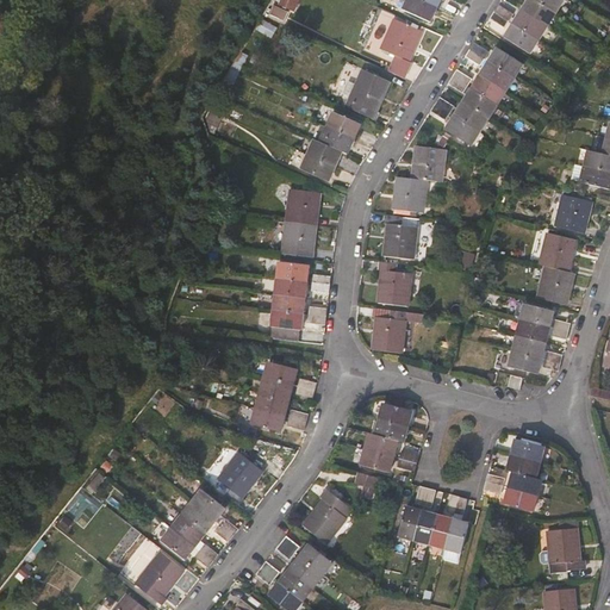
[(280,0),(278,6),(292,12),(297,0),(280,0)]
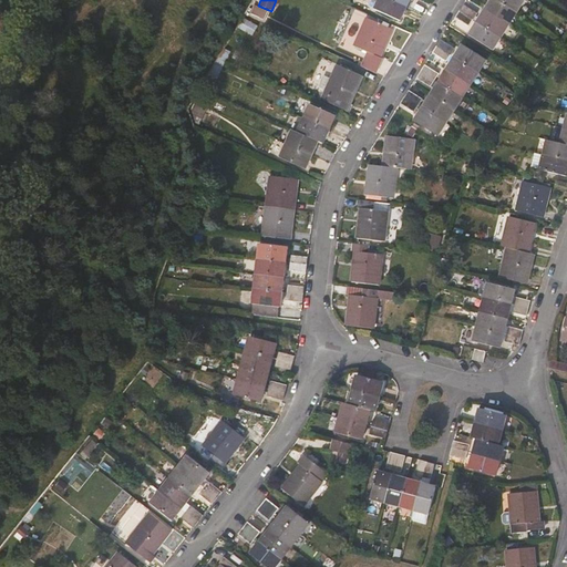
[(401,21),(406,8),(389,0),(379,0),(374,9),(401,21)]
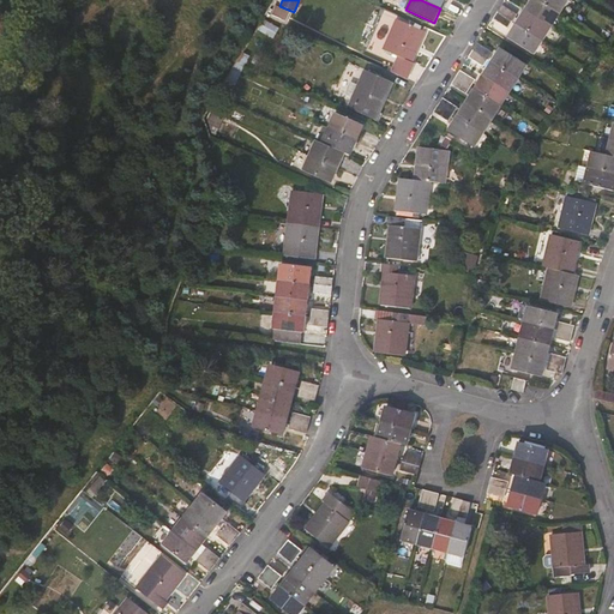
[(560,13),(540,0),(533,0),(527,11),(552,26),(560,13)]
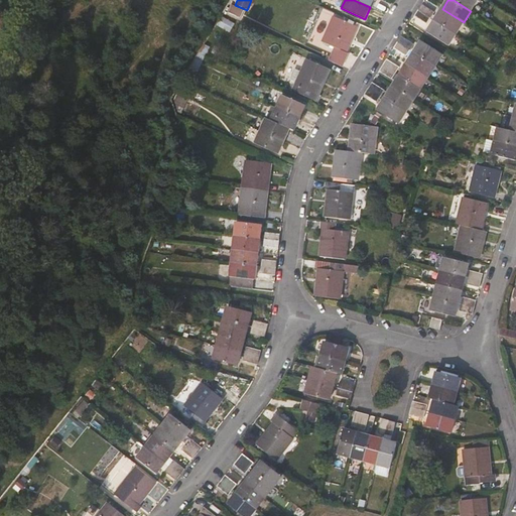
[(454,0),(471,11),(478,0),(454,0)]
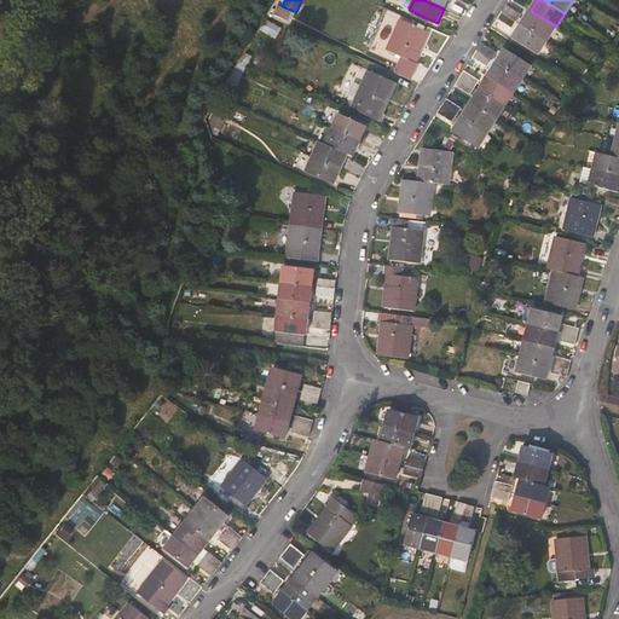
[(521,15),(507,5),(503,12),(518,22),(521,15)]
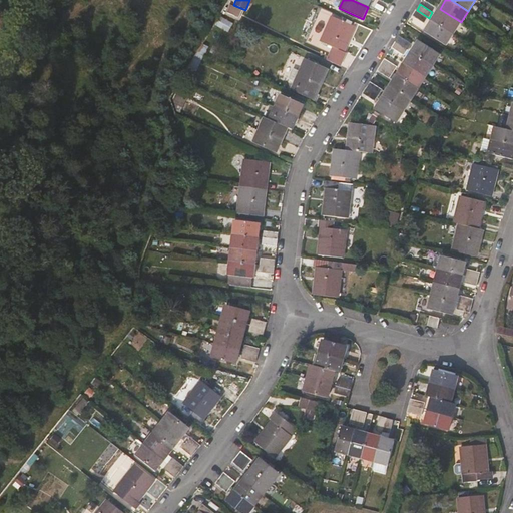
[(241,12),(228,7),(225,14),(237,20),(241,12)]
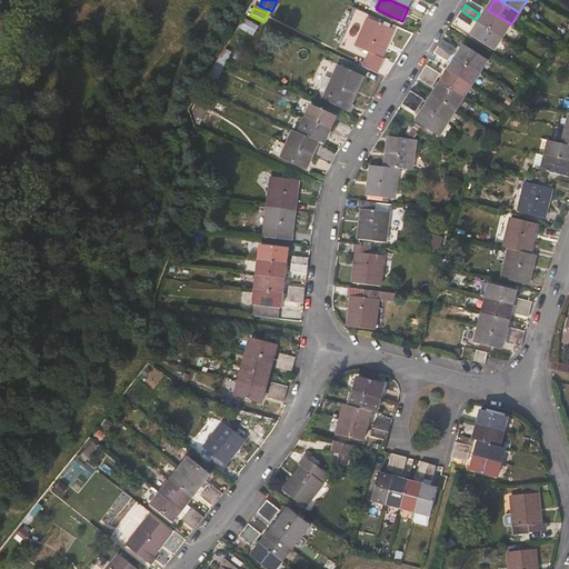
[(511,25),(488,10),(480,22),(503,38),(511,25)]
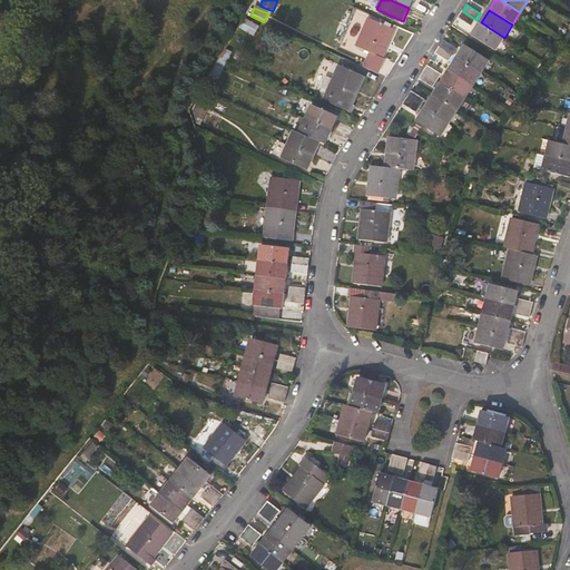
[(472,27),(477,20),(463,11),(459,18),(472,27)]
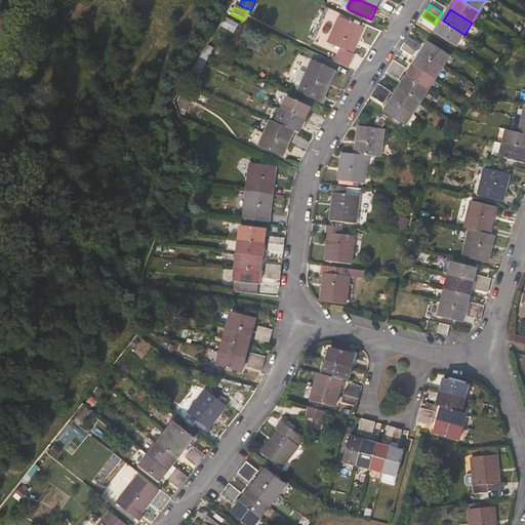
[(364,28),(339,16),(328,43),(341,48),(338,54),(352,61),(355,54),(353,53),(364,28)]
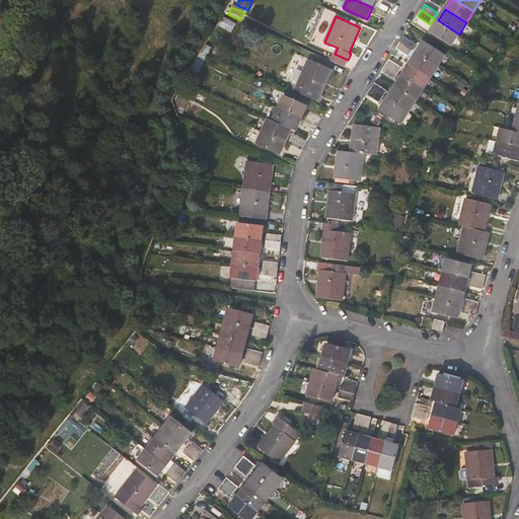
[(230,34),(234,26),(221,19),(217,26),(230,34)]
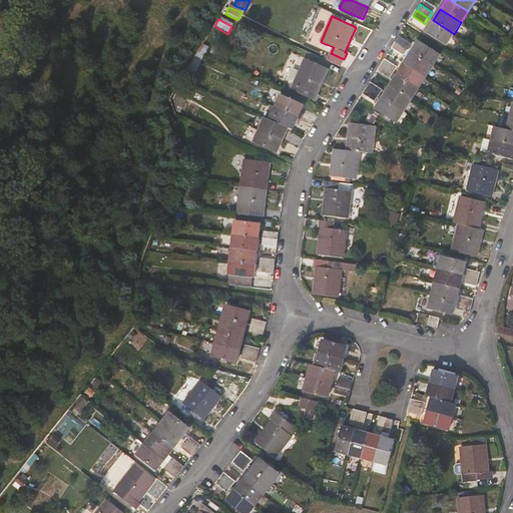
[(454,34),(433,20),(425,32),(446,46),(454,34)]
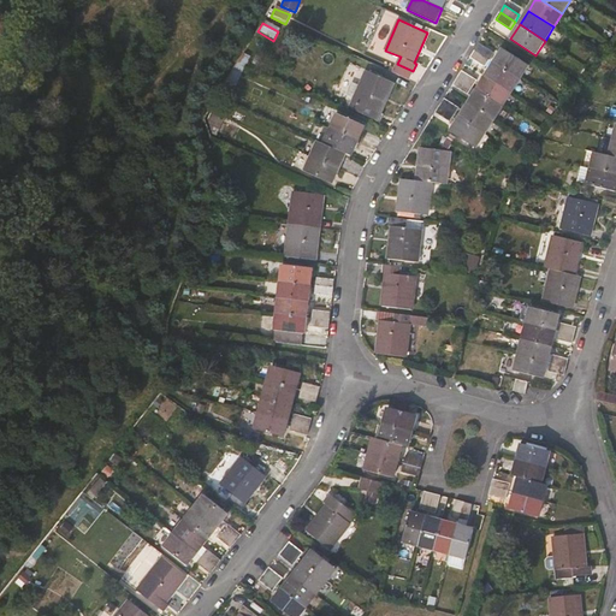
[(495,53),(480,43),(475,51),(490,60),(495,53)]
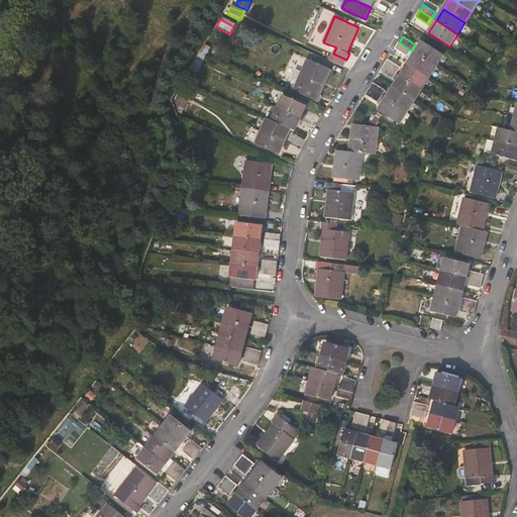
[(443,56),(422,41),(414,53),(436,67),(443,56)]
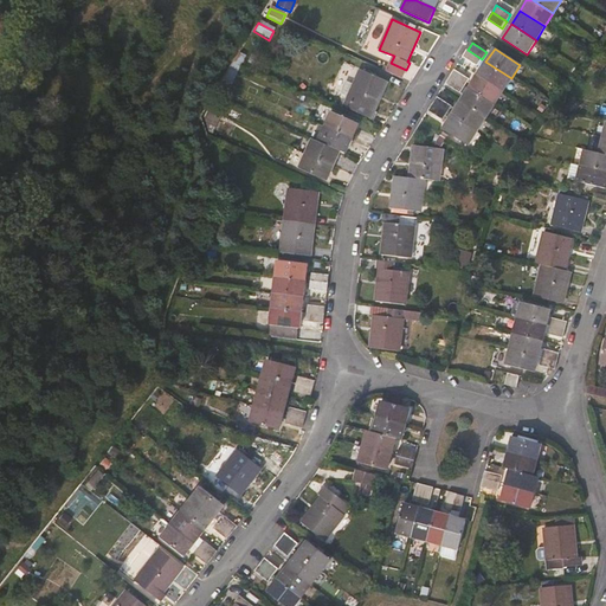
[(477,66),(482,59),(468,50),(463,57),(477,66)]
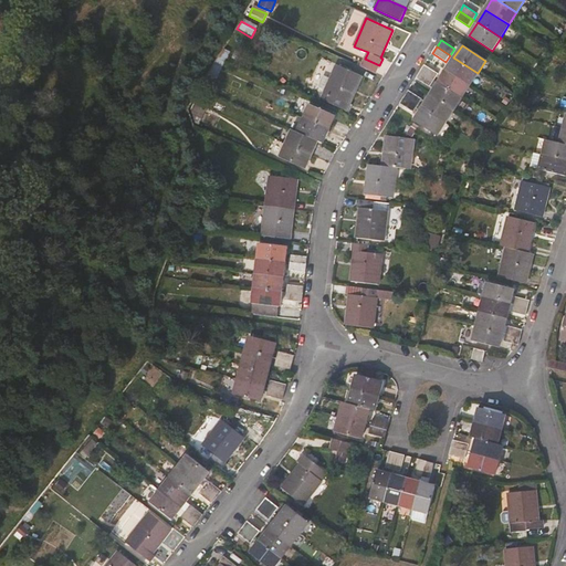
[(478,73),(453,58),(446,71),(470,86),(478,73)]
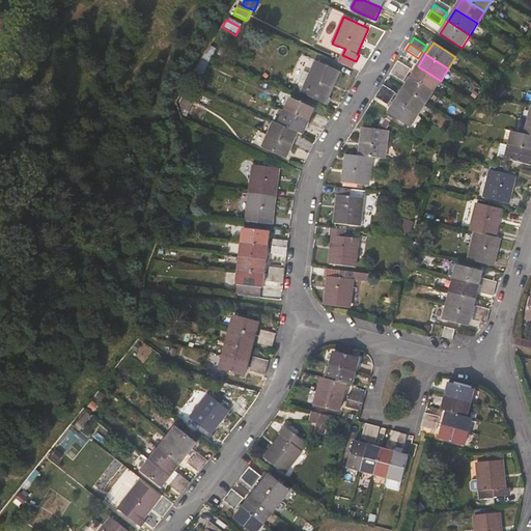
[(356,61),(342,55),(338,64),(352,71),(356,61)]
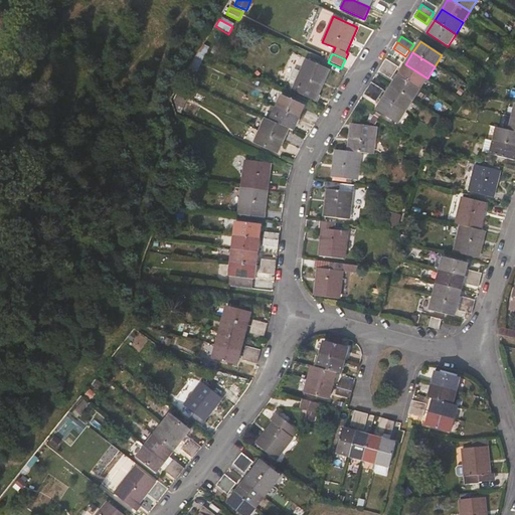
[(294,69),(289,79),(290,82),(294,84),(292,90),(318,102),(321,96),(319,95),(330,69),(306,59),(301,72),(294,69)]
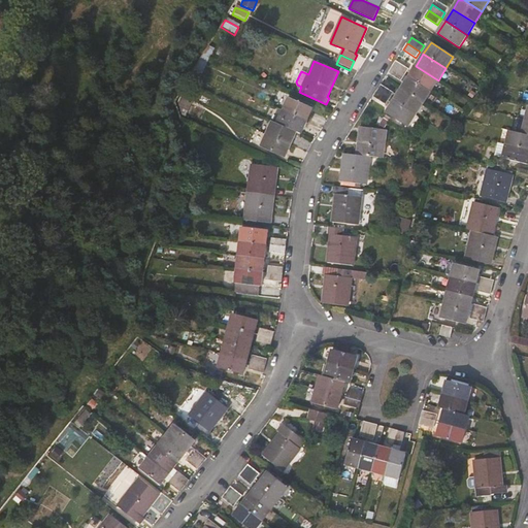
[(404,76),(408,69),(396,61),(392,68),(404,76)]
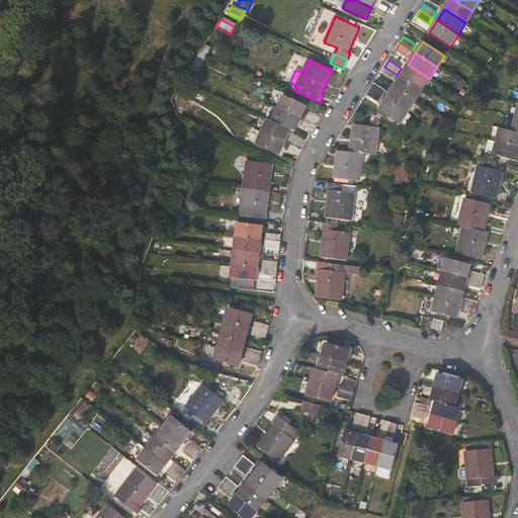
[(430,79),(408,65),(401,77),(422,91),(430,79)]
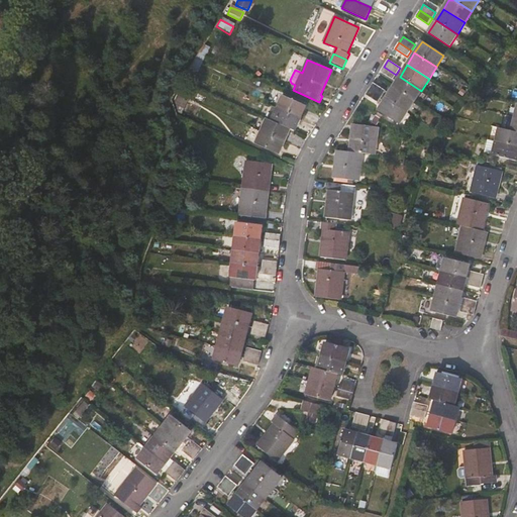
[(396,75),(384,67),(381,71),(393,79),(396,75)]
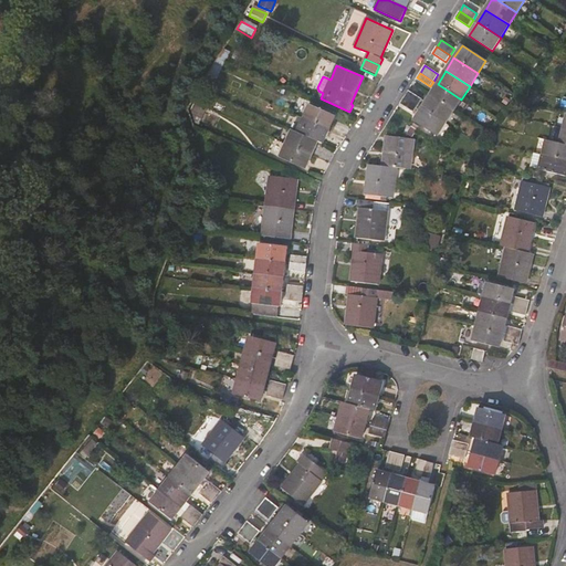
[(461,100),(438,84),(429,96),(453,112),(461,100)]
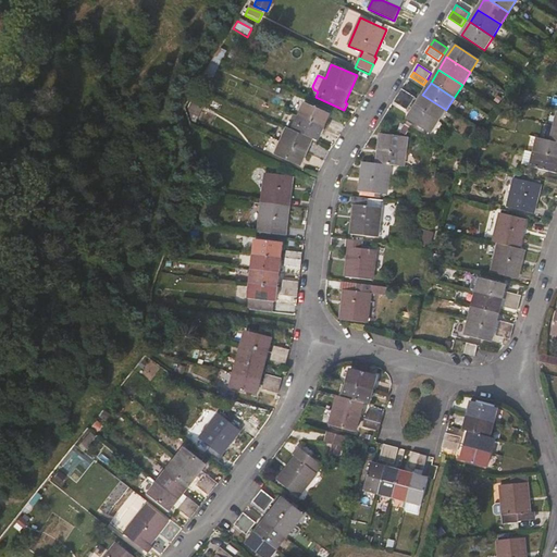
[(410,104),(416,98),(401,89),(397,97),(410,104)]
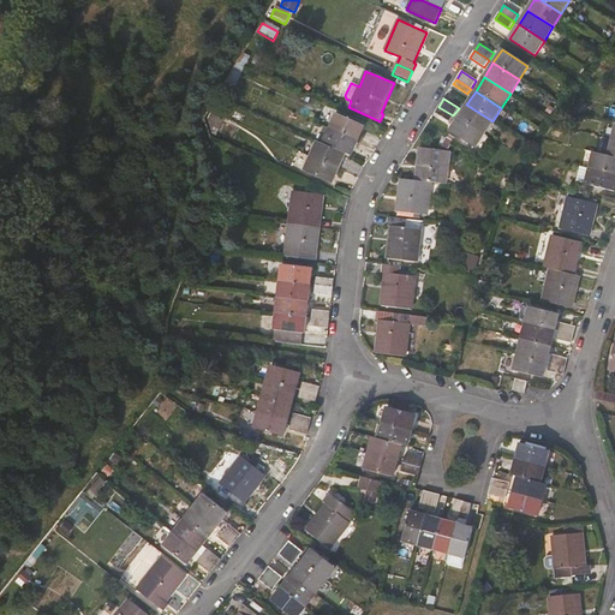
[(484,136),(493,121),(466,105),(458,119),(484,136)]
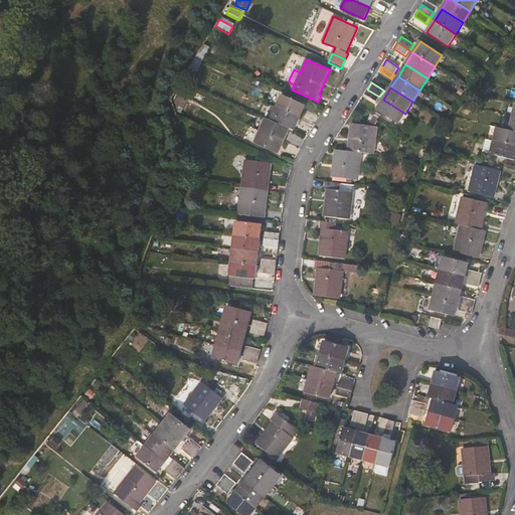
[(379,97),(367,90),(364,94),(376,102),(379,97)]
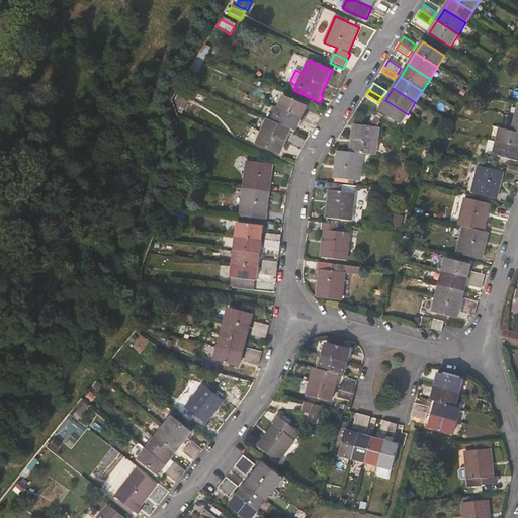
[(301,118),(307,106),(283,95),(277,108),(301,118)]
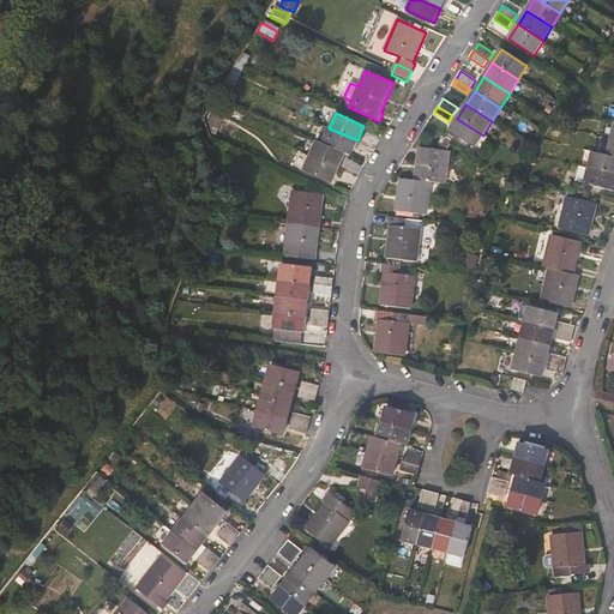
[(475,148),(483,136),(457,119),(449,131),(475,148)]
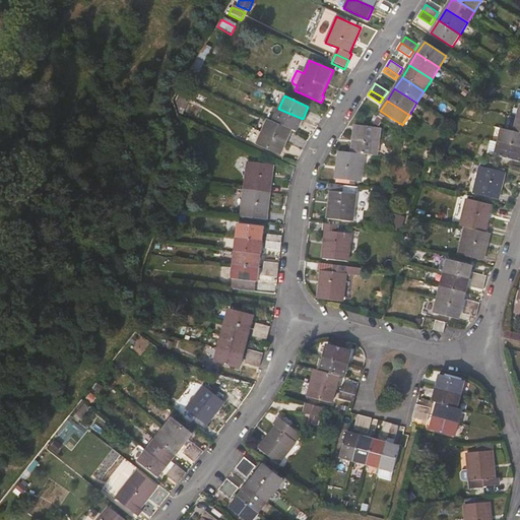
[(303,119),(278,109),(273,122),(293,130),(297,132),(303,119)]
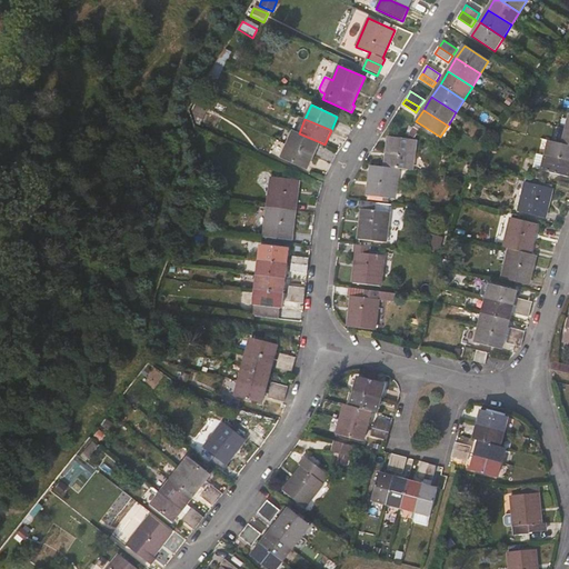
[(313,157),(320,142),(299,133),(293,131),(287,145),(313,157)]
